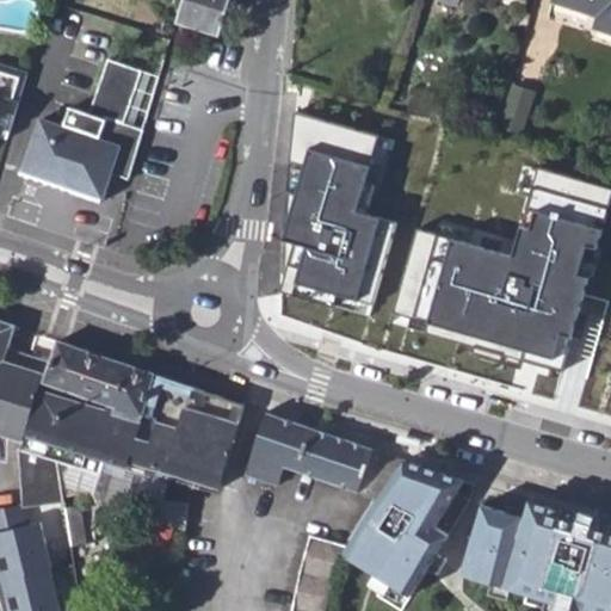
[(220,36),(230,0),(183,0),(177,23),(220,36)]
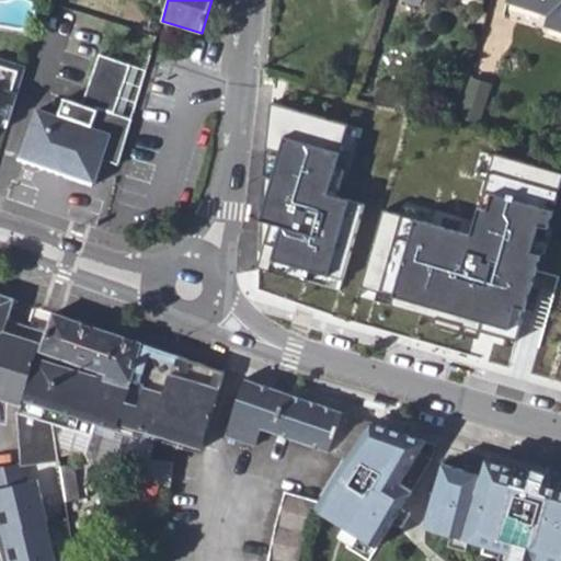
[(549,16),(547,25),(560,30),(560,0),(507,0),(507,2),(549,16)]
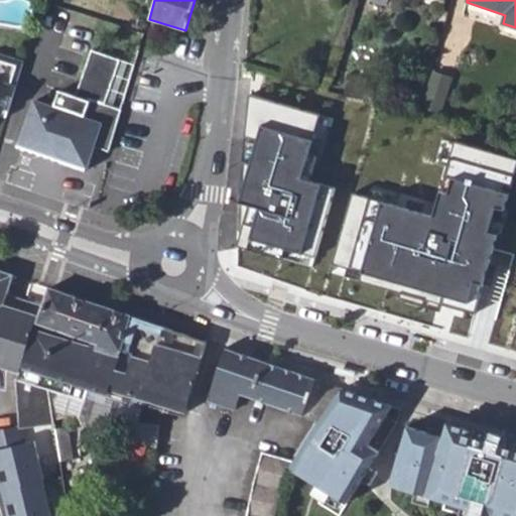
[(445,94),(457,58),(440,53),(429,89),(445,94)]
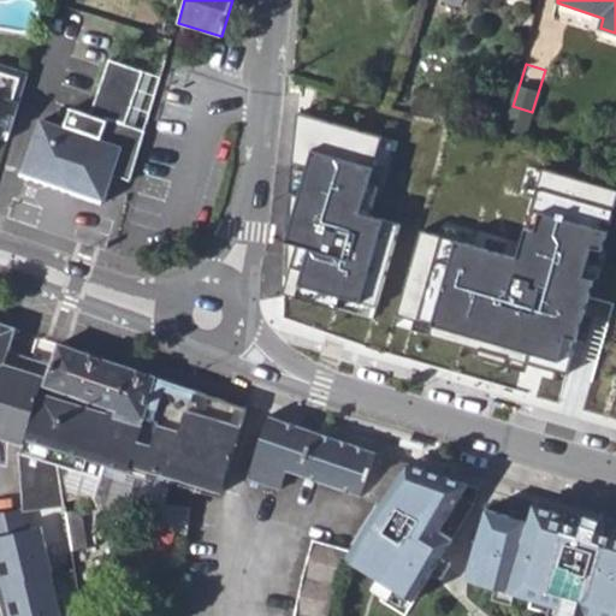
[(0,123),(11,128),(24,84),(16,82),(12,73),(0,70),(0,123)]
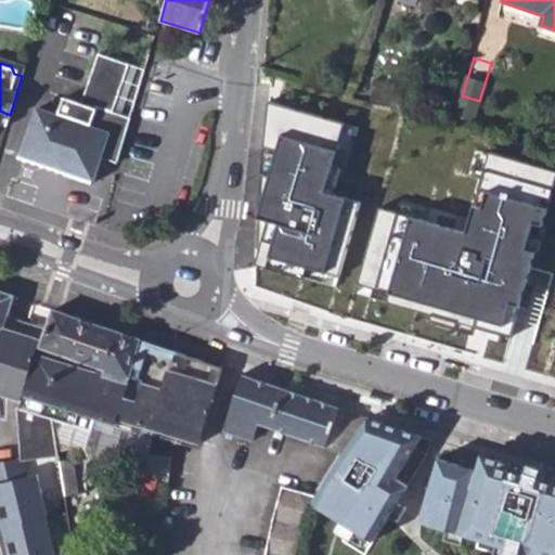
[(346,253),(365,184),(351,181),(353,173),(334,168),(349,106),(273,87),(266,126),(281,128),(263,190),(286,194),(274,231),(346,253)]
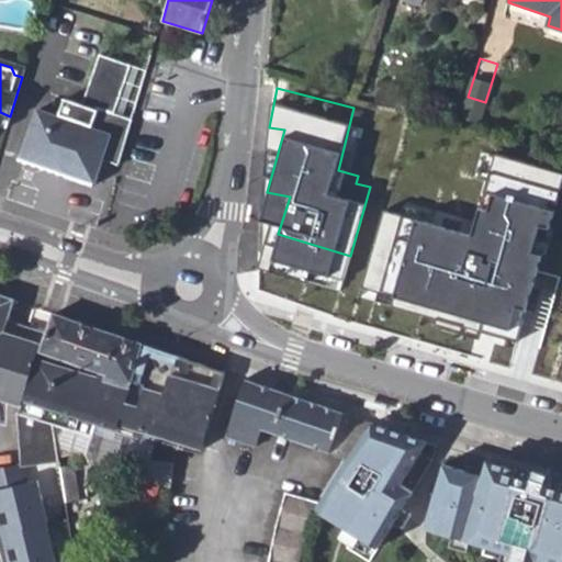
[(78,176),(94,181),(102,160),(119,166),(133,120),(98,108),(91,127),(38,109),(22,156),(48,166),(78,176)]
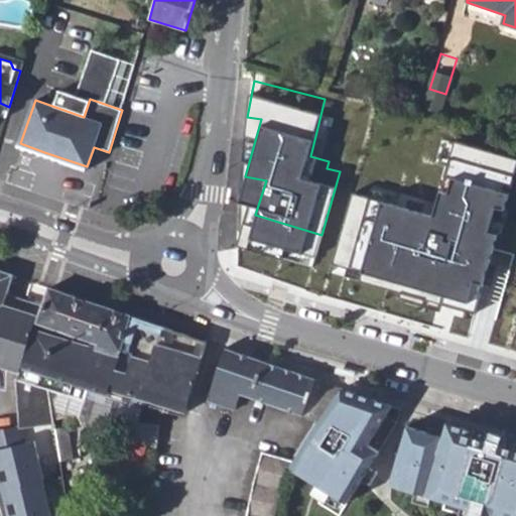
[(0,117),(6,119),(9,107),(0,103),(0,117)]
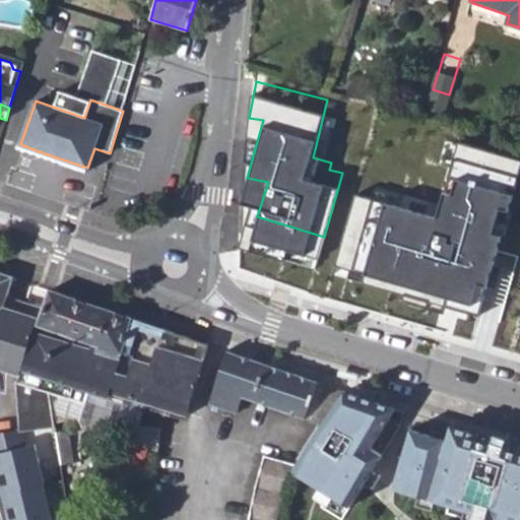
[(391,178),(374,247),(491,277),(519,175),(519,140),(458,123),(442,190),(391,178)]
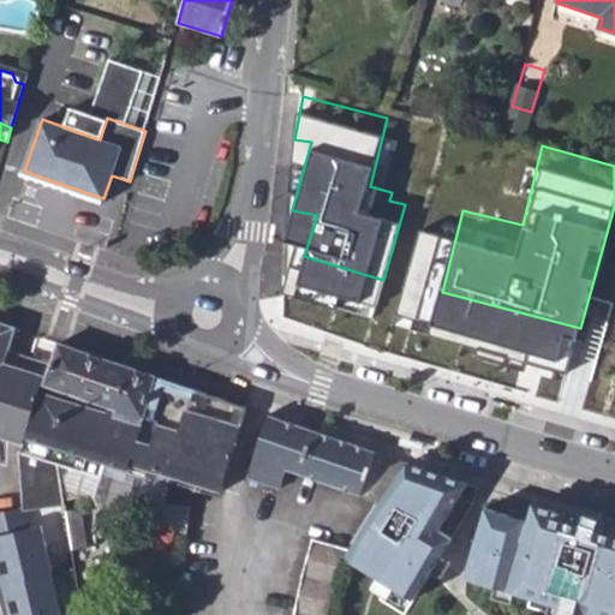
[(52,189),(83,201),(85,192),(53,181),(52,189)]
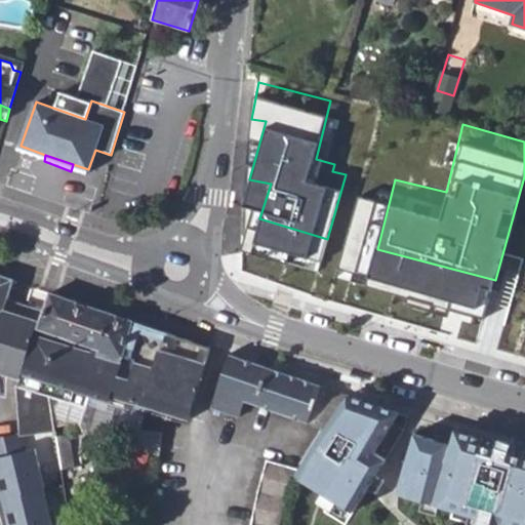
[(0,370),(19,377),(42,310),(8,299),(14,279),(0,274),(0,370)]
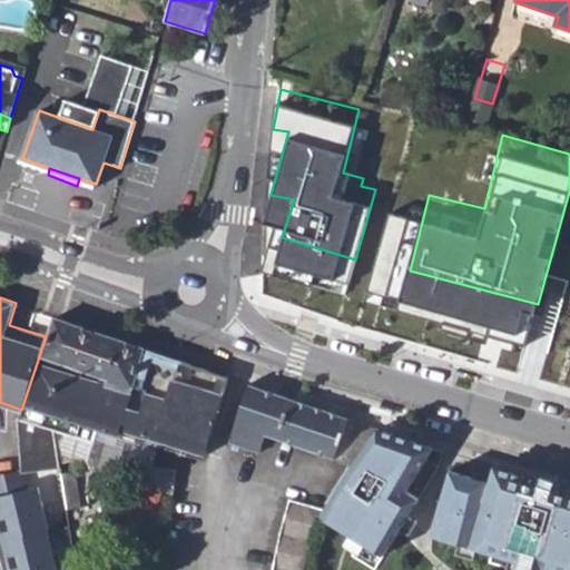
[(19,420),(55,431),(94,442),(100,421),(184,446),(206,453),(229,376),(53,315),(52,315),(46,336),(21,410),(19,420)]
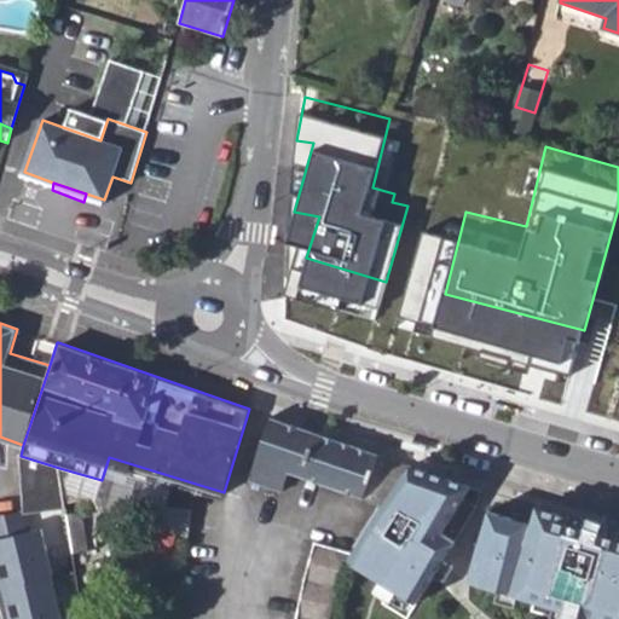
[(270,416),(247,480),(281,491),(289,470),(364,498),(380,507),(401,475),(409,464),(270,416)]
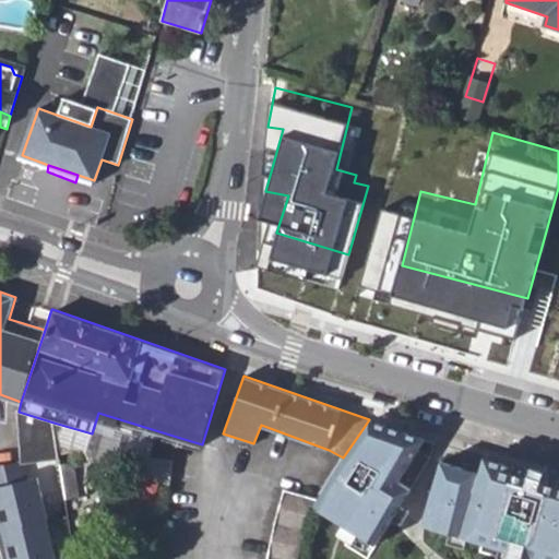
[(19,414),(26,468),(60,463),(54,423),(19,412),(19,414)]
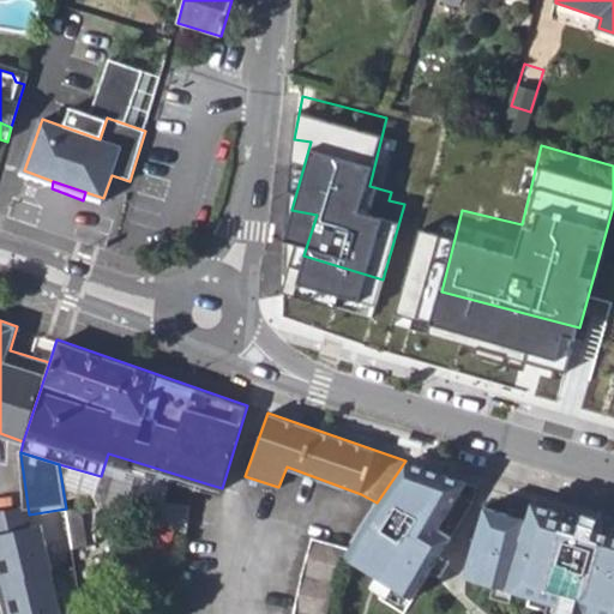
[(377,503),(348,547),(343,554),(411,596),(450,537),(437,528),(467,481),(405,461),(398,471),(377,503)]
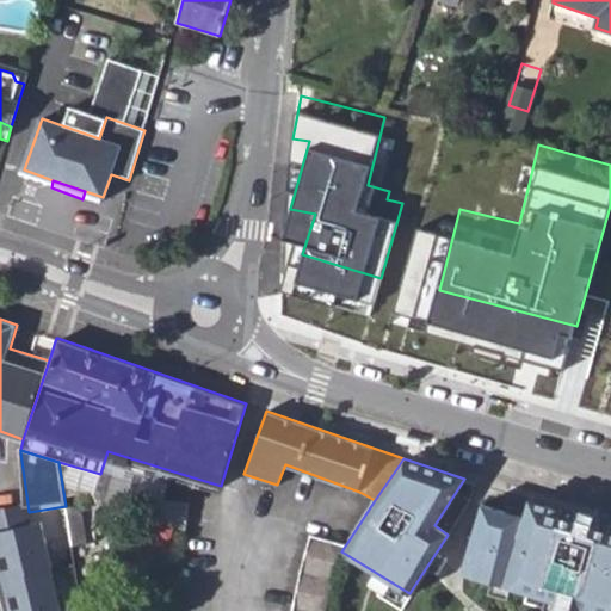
[(195,487),(218,493),(221,486),(197,479),(195,487)]
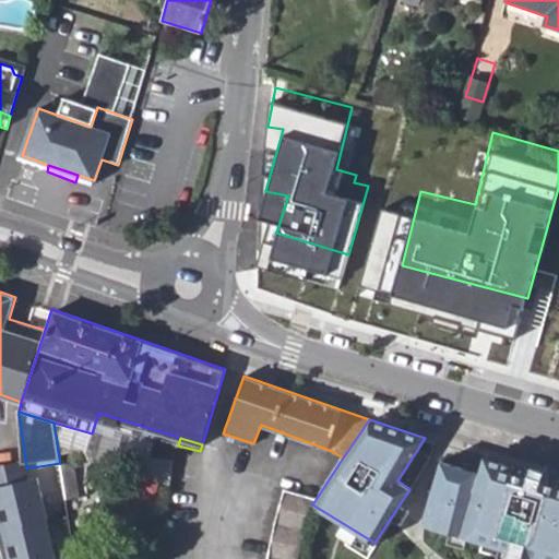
[(480,472),(441,461),(423,523),(540,558),(558,558),(558,478),(485,456),(480,472)]
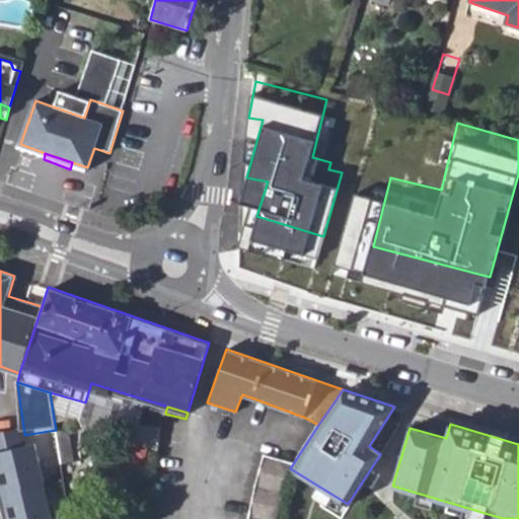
[(56,430),(61,461),(61,462),(73,460),(67,428),(56,430)]
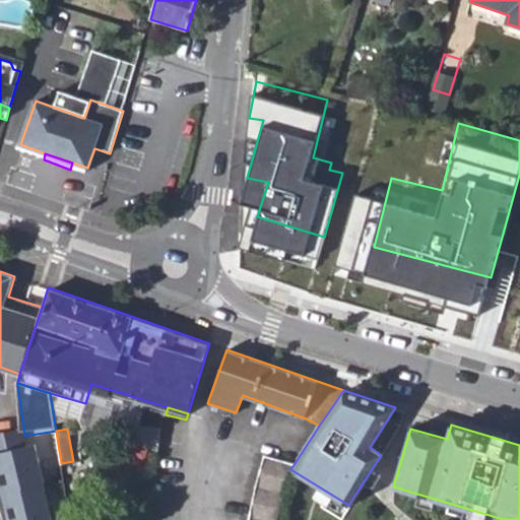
[(24,436),(30,466),(61,462),(56,431),(24,436)]
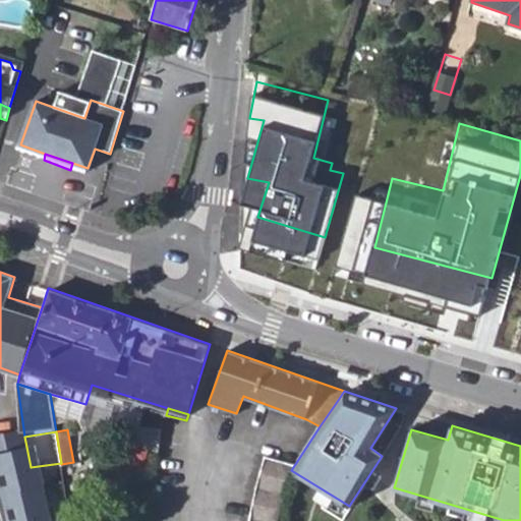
[(276,520),(286,481),(291,470),(295,464),(289,462),(265,455),(256,484),(247,520),(276,520)]
